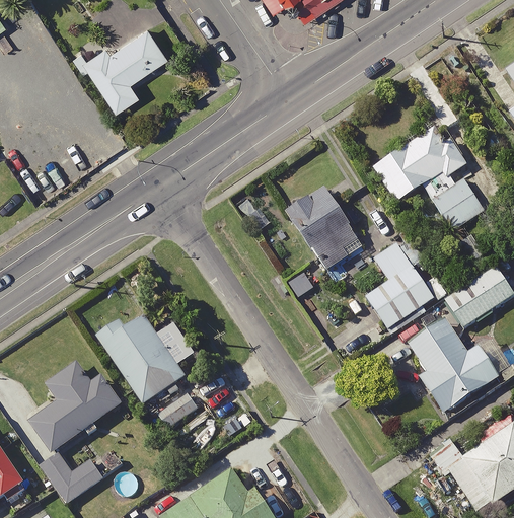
[(268,0),(272,7),(283,0),(293,0),(303,15),(325,0),(268,0)]
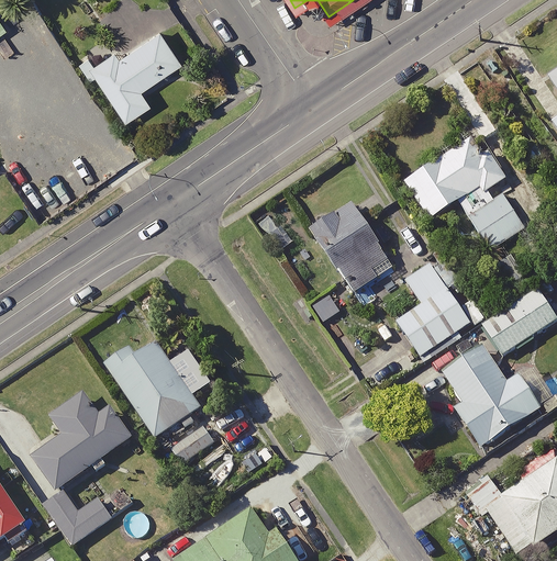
[(179,58),(158,24),(118,48),(113,42),(81,62),(91,76),(98,71),(124,114),(149,98),(141,82),(179,58)]
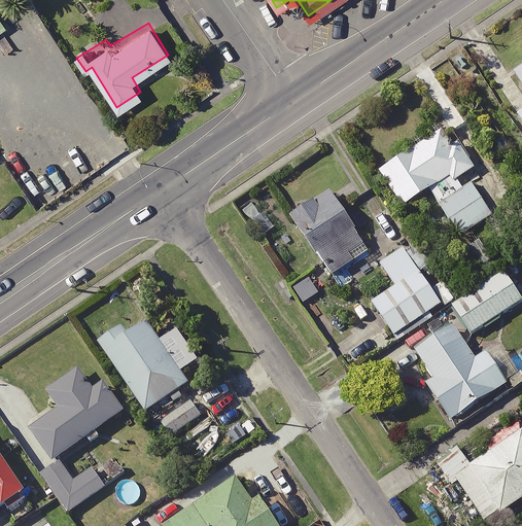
[(521,62),(513,68),(521,81),(521,106),(515,110),(521,119),(521,62)]
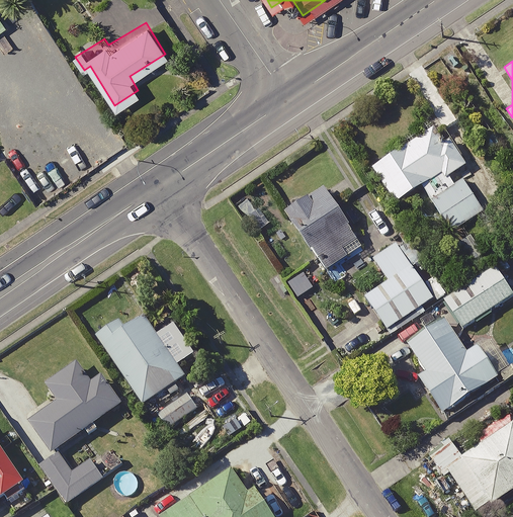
[(443,140),(430,121),(370,165),(396,200),(420,183),(454,231),(508,192),(486,160),(454,182),(448,174),(464,163),(446,138),(443,140)]
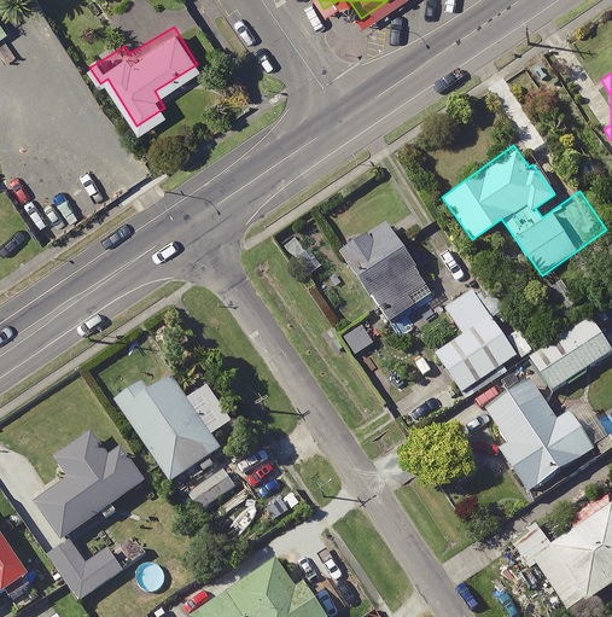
[(431,295),(386,221),(344,245),(389,320),(431,295)]
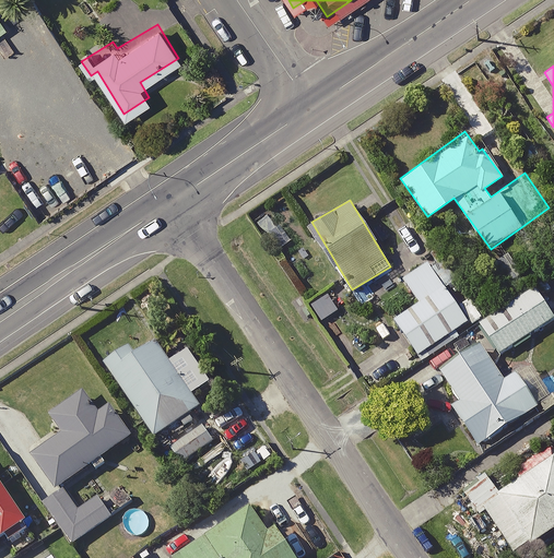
[(471,322),(432,259),(405,275),(417,295),(390,312),(417,356),(471,322)]
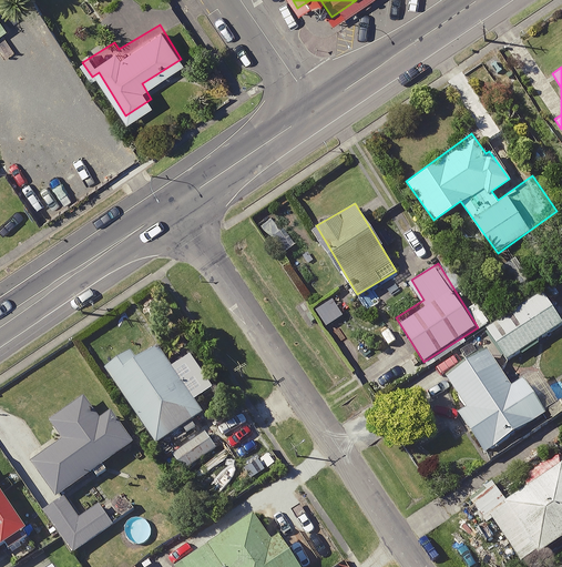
[(561,321),(542,291),(488,324),(507,356),(561,324),(561,321)]
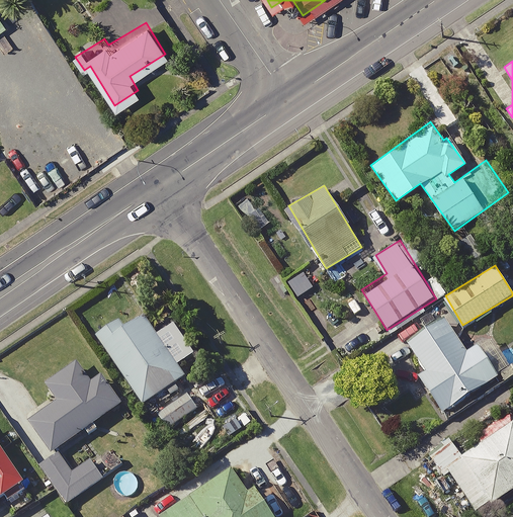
[(183,372),(143,313),(124,325),(119,318),(95,334),(142,402),(183,372)]
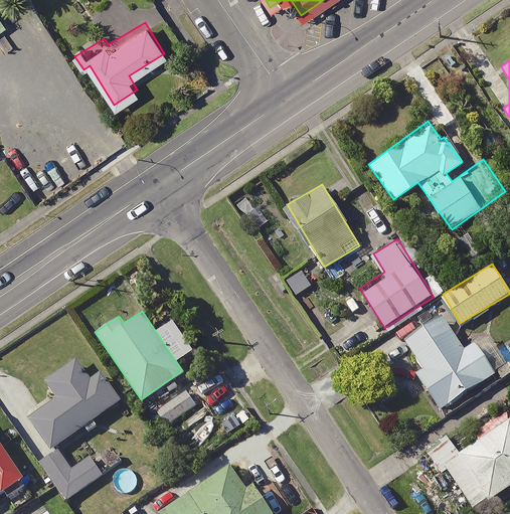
[(464,347),(442,315),(404,339),(421,366),(414,371),(439,407),(493,371),(473,341),(464,347)]
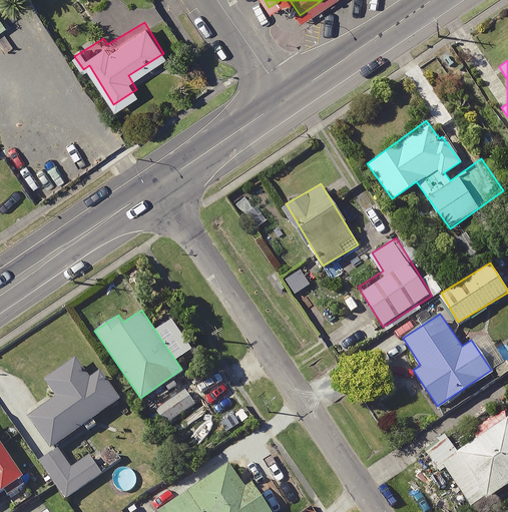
[(83,423),(88,429),(97,423),(92,416),(119,397),(99,369),(90,375),(75,355),(44,377),(56,394),(28,413),(51,446),(83,423)]
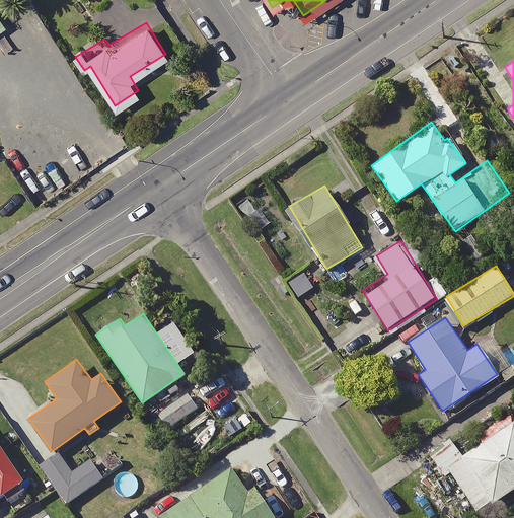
[(197,409),(185,391),(154,412),(166,430),(197,409)]
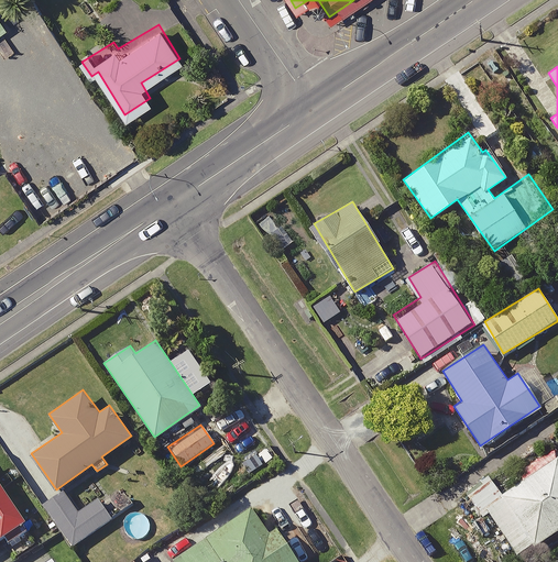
[(557,455),(501,493),(491,478),(469,493),(483,515),(489,510),(517,554),(557,527),(557,455)]
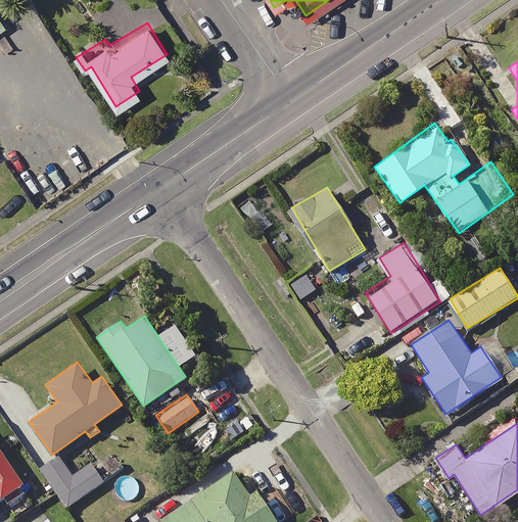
[(68,507),(126,467),(112,449),(94,463),(92,461),(74,474),(58,454),(40,467),(68,507)]
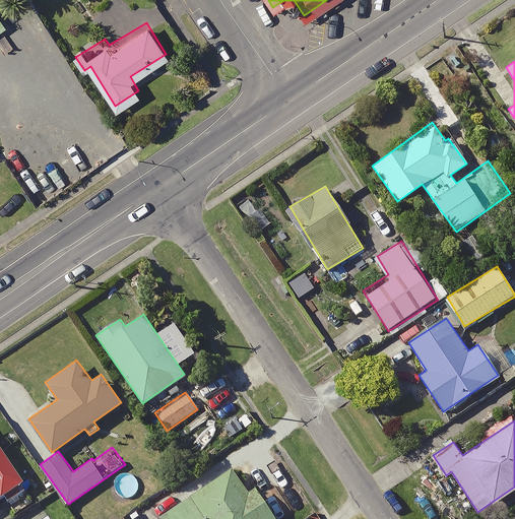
[(25,490),(0,450),(0,498),(3,497),(6,503),(25,490)]
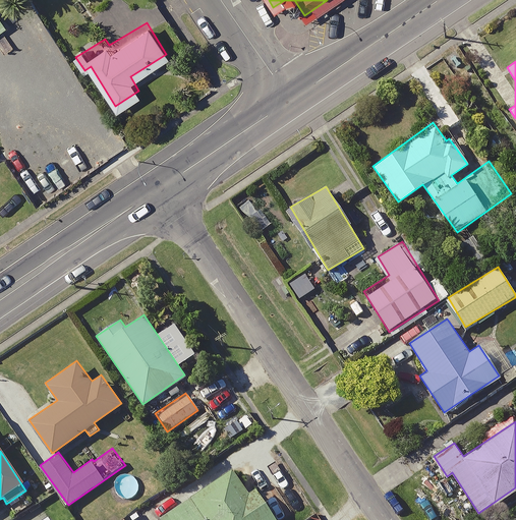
[(249,492),(232,466),(196,490),(187,477),(151,502),(162,519),(275,519),(254,488),(249,492)]
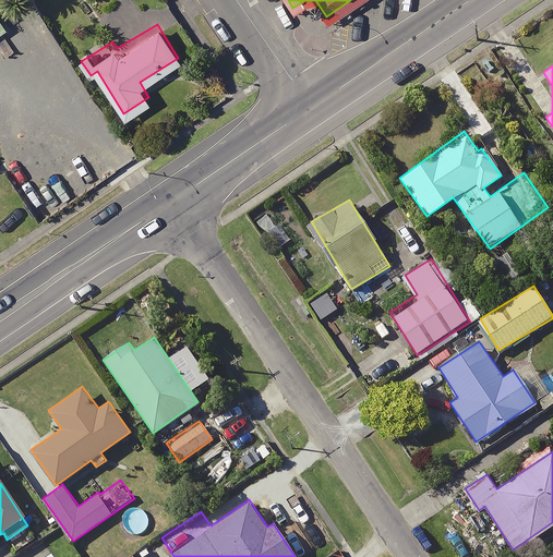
[(165,556),(156,542),(132,556),(165,556)]
